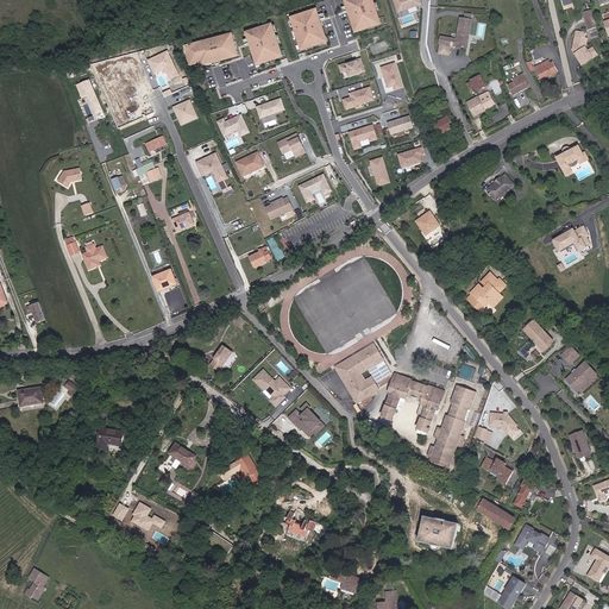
[(378,19),(376,11),(374,4),(372,0),(371,0),(346,0),(345,0),(347,6),(341,7),(343,12),(349,11),(355,26),(357,26),(358,31),(377,25),(376,19),(378,19)]
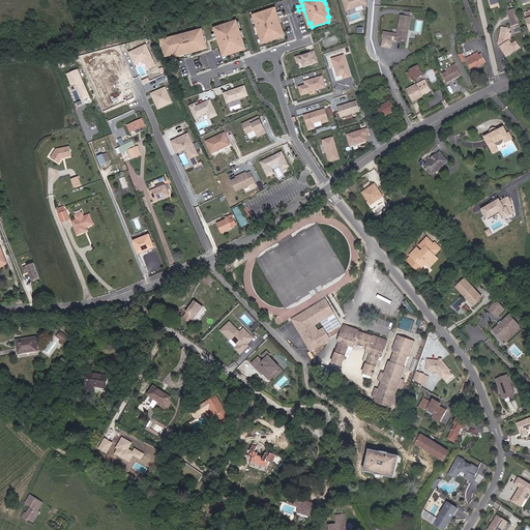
[(343,0),(346,8),(350,6),(351,9),(367,3),(365,0),(343,0)]
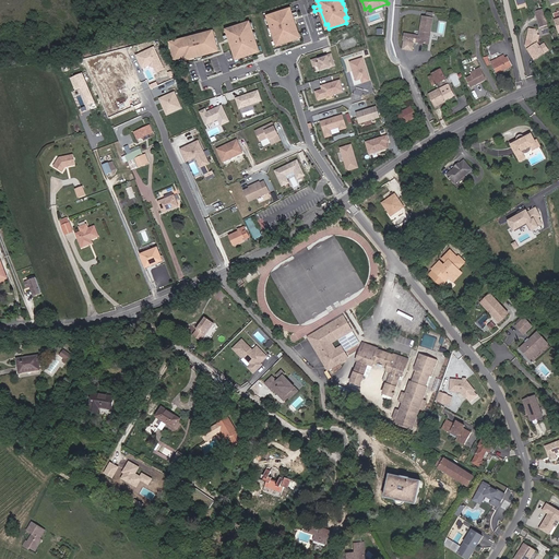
[(368,16),(385,10),(384,6),(367,12),(368,16)]
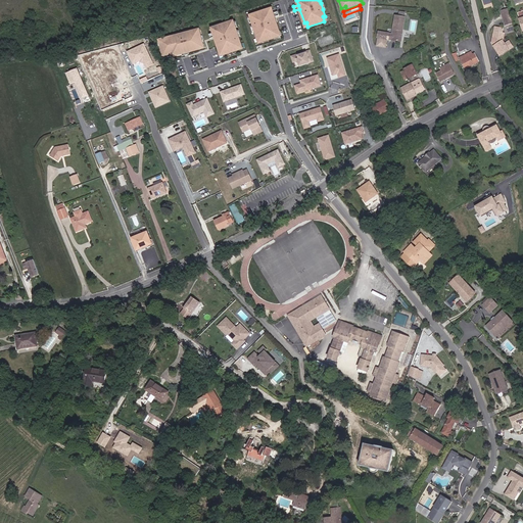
[(512,19),(509,8),(501,10),(504,21),(512,19)]
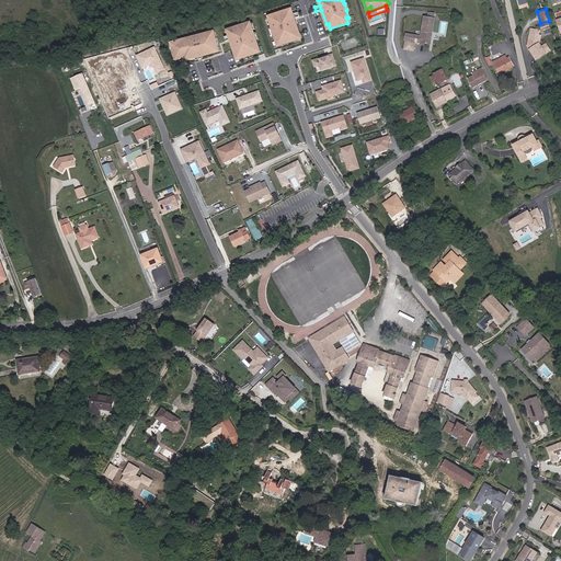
[(299,34),(294,19),(299,16),(298,12),(293,14),(292,10),(268,16),(270,18),(271,24),(272,27),(274,34),(276,41),(279,41),(281,45),(298,39),(297,34),(299,34)]
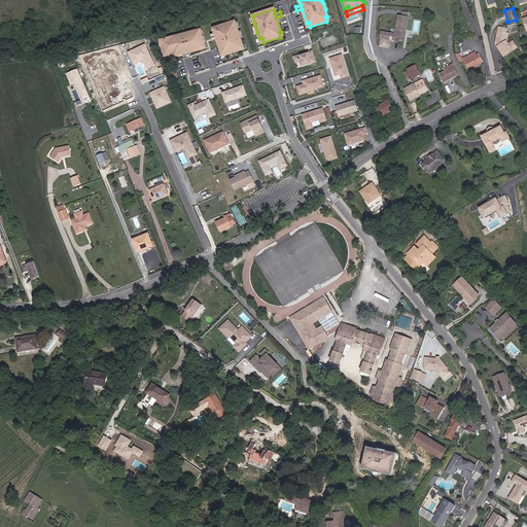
[(409,18),(398,15),(395,34),(382,32),(381,38),(380,46),(388,47),(390,39),(401,41),(403,31),(406,31),(409,18)]
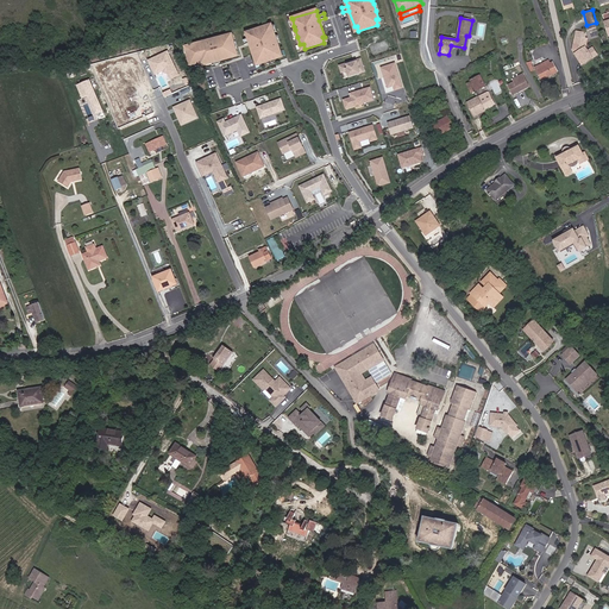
[(280,51),(277,43),(275,37),(274,33),(271,26),(271,25),(248,33),(249,38),(243,41),(245,45),(250,43),(256,60),(258,58),(261,63),(280,57),(277,52),(280,51)]
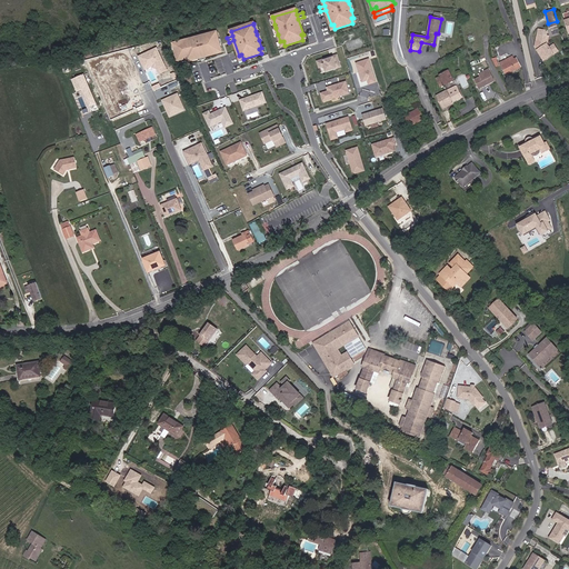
[(549,48),(547,45),(549,37),(547,36),(547,33),(546,31),(538,29),(535,47),(545,61),(553,55),(553,53),(549,48)]
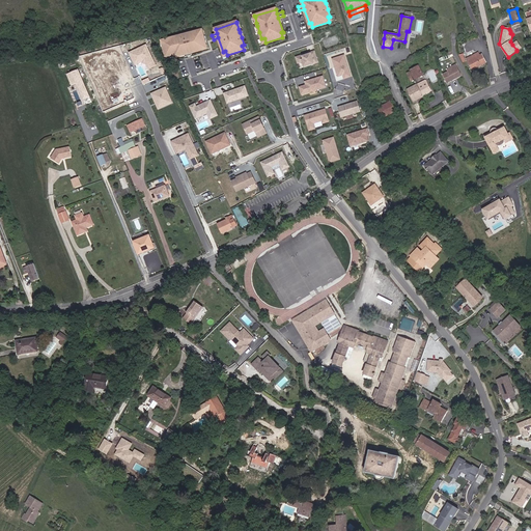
[(202,50),(201,47),(206,46),(203,33),(198,35),(197,31),(162,40),(167,59),(185,55),(191,53),(202,50)]
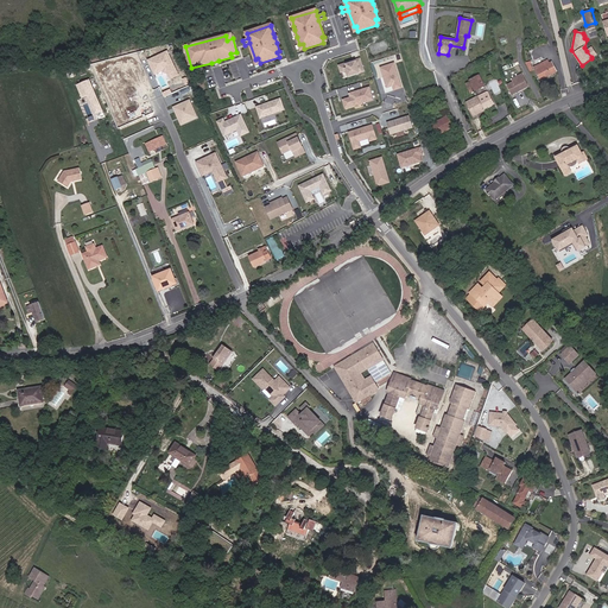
[(168,50),(149,59),(156,75),(164,71),(169,81),(179,76),(168,50)]
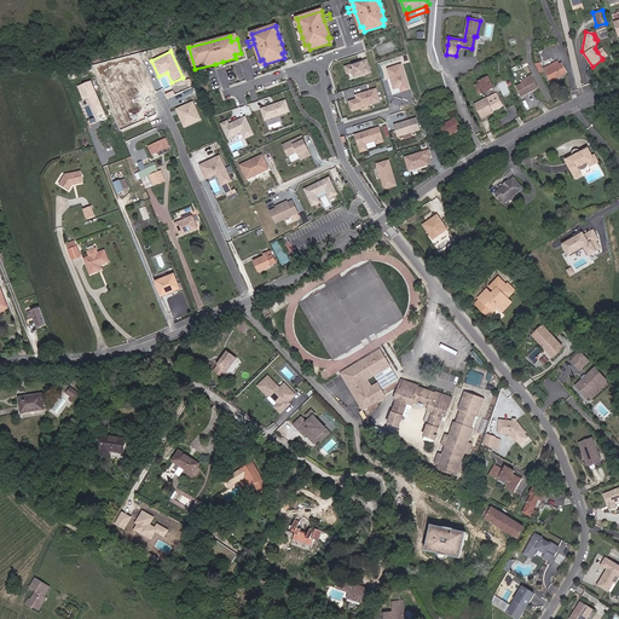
[(353,64),(346,67),(347,74),(353,73),(356,79),(371,73),(368,61),(358,63),(359,64),(353,65),(353,64)]
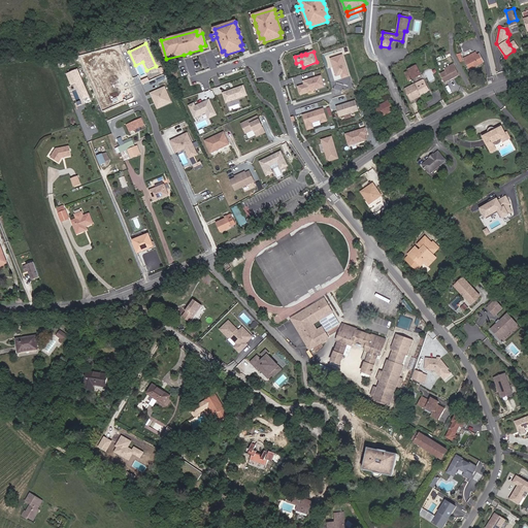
[(469,70),(484,63),(480,54),(477,55),(472,57),(471,55),(464,59),(469,70)]
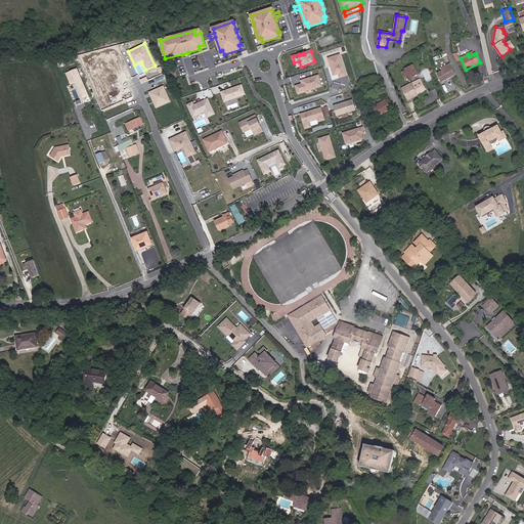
[(347,76),(340,55),(329,58),(331,67),(333,67),(336,76),(339,75),(340,78),(347,76)]
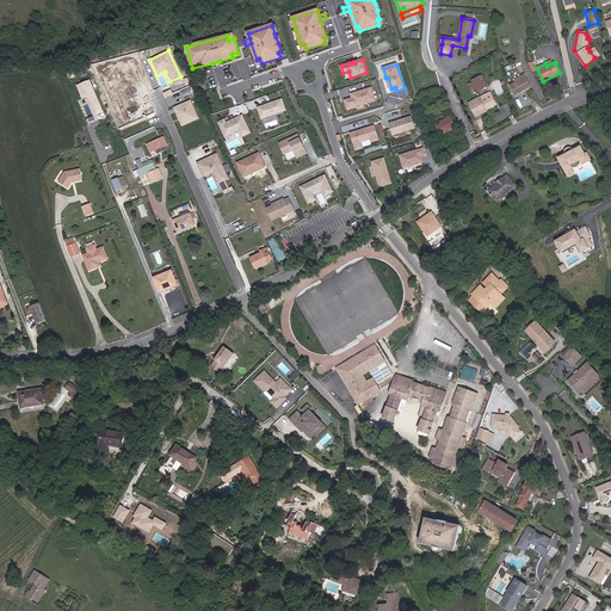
[(531,87),(525,74),(514,80),(517,82),(510,86),(514,96),(531,87)]
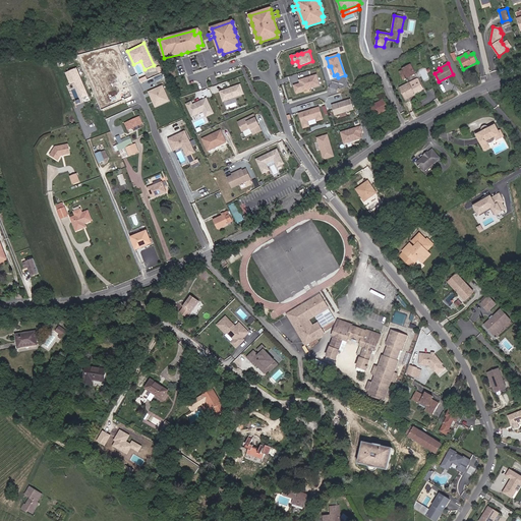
[(415,74),(411,65),(403,69),(407,78),(415,74)]
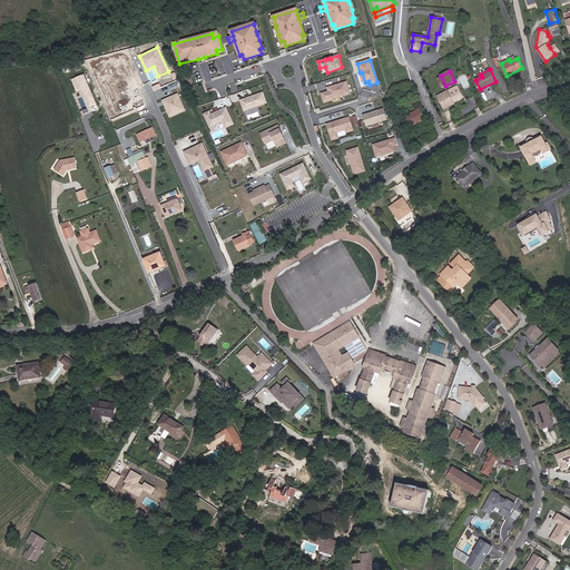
[(96,105),(84,76),(72,80),(77,92),(82,90),(89,107),(96,105)]
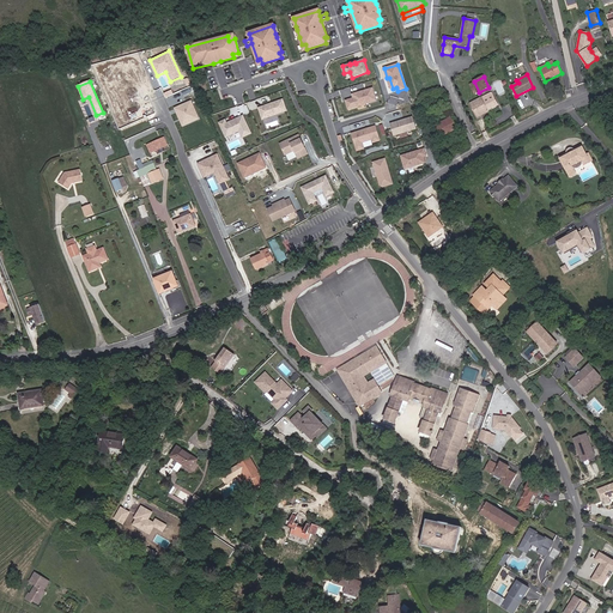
[(376,101),(372,89),(353,95),(354,98),(346,101),(349,109),(357,107),(357,105),(364,103),(365,104),(376,101)]
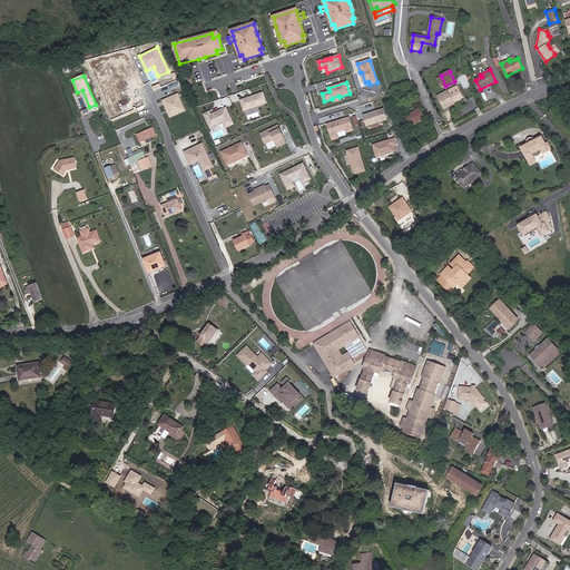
[(463,98),(459,89),(457,89),(455,87),(448,91),(454,102),(463,98)]
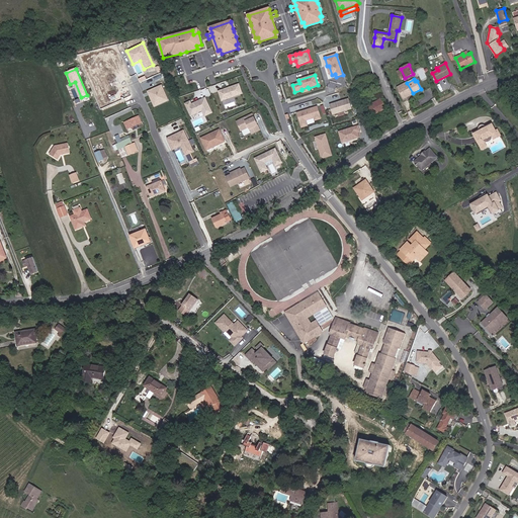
[(162,83),(146,90),(153,106),(169,99),(162,83)]
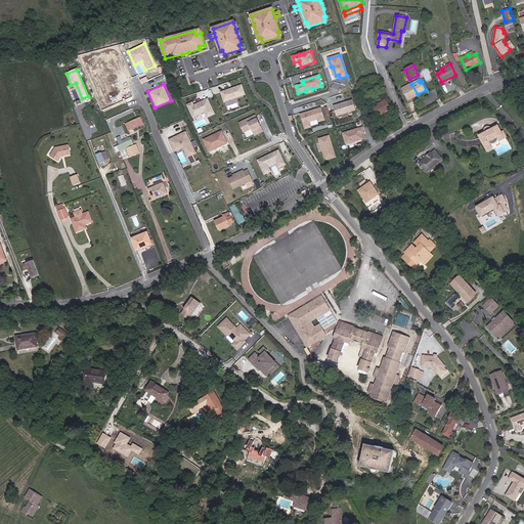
[(418,94),(411,84),(402,88),(408,100),(419,95),(418,94)]
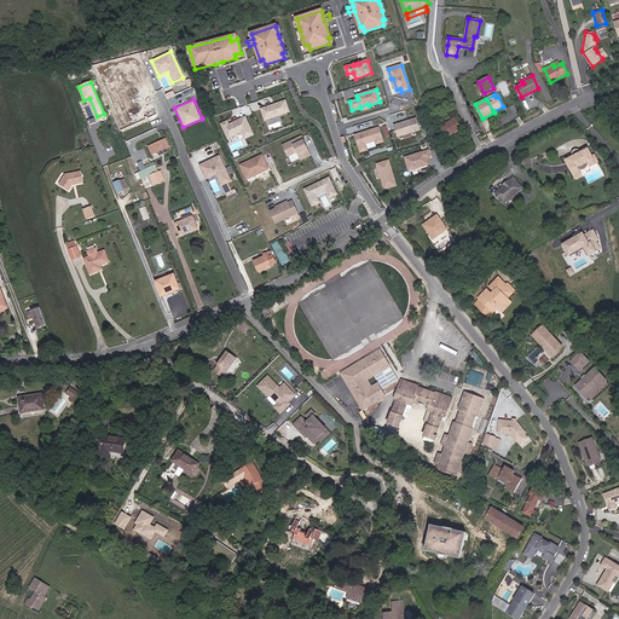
[(290,113),(285,100),(261,109),(265,121),(290,113)]
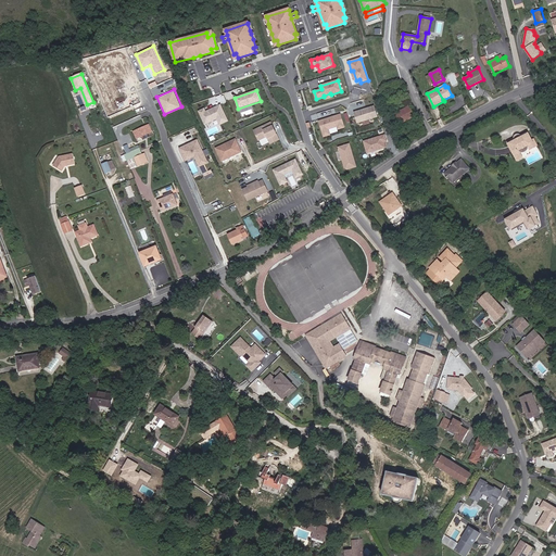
[(228,121),(220,105),(209,111),(209,112),(206,113),(204,109),(199,112),(205,124),(217,118),(220,124),(228,121)]
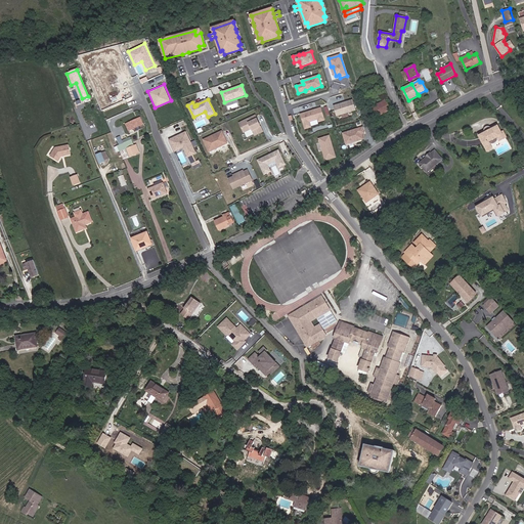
[(356,111),(353,100),(334,106),(337,117),(356,111)]
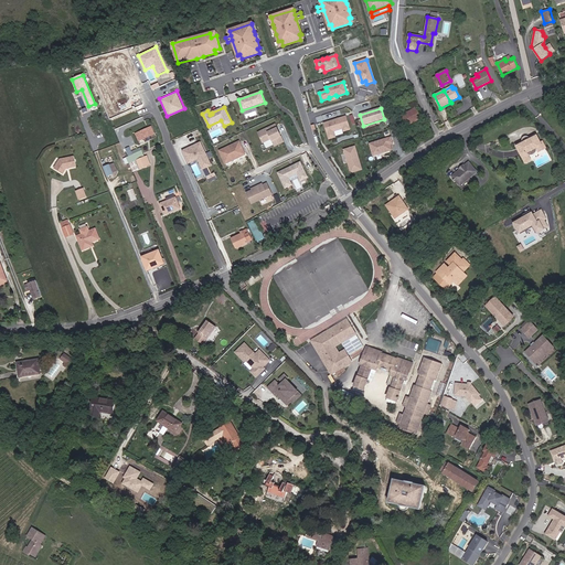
[(405,127),(420,118),(416,108),(400,117),(405,127)]
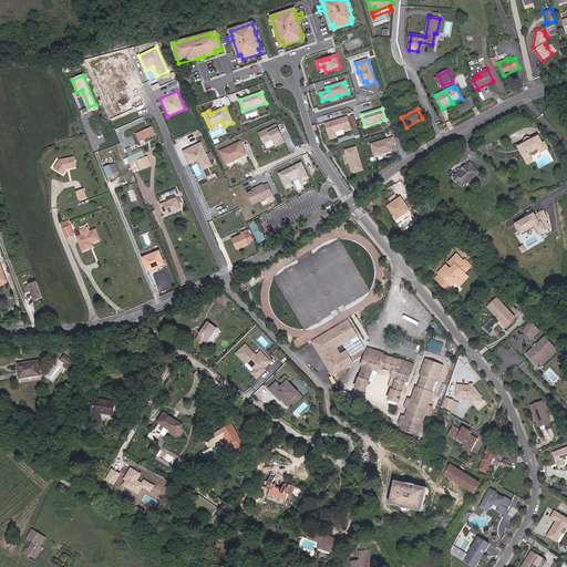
[(348,117),(326,124),(331,140),(337,137),(336,132),(341,131),(341,130),(342,133),(351,130),(348,117)]
